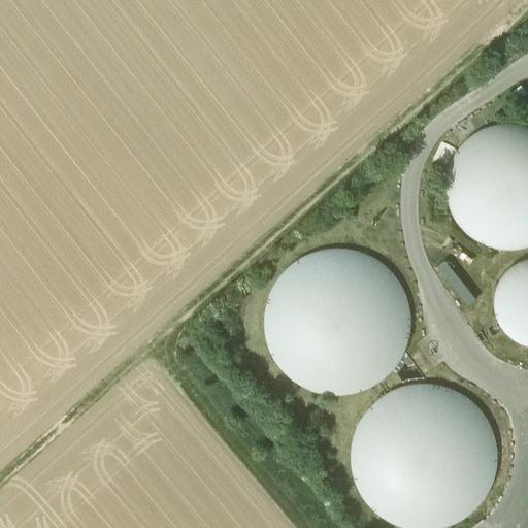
[(527,127),(507,124),(484,129),(463,142),(450,163),(446,187),(450,211),(464,232),(485,245),(508,250),(527,245),(527,127)]
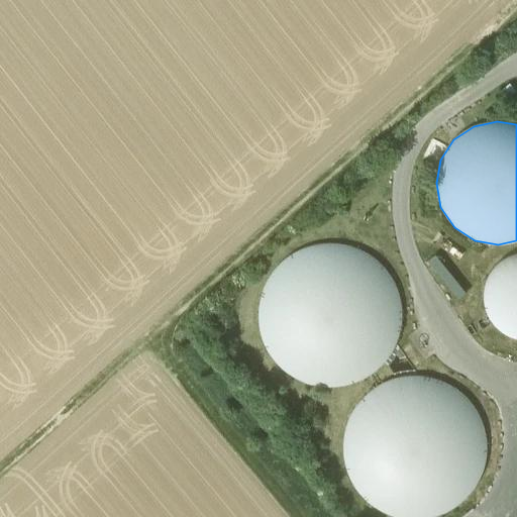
[(300,250),(281,264),(266,282),(259,304),(259,327),(266,349),(281,369),(301,382),(323,387),(347,385),(369,376),(386,359),(397,339),(401,316),(397,293),(386,272),(369,255),(346,246),(323,244),(300,250)]
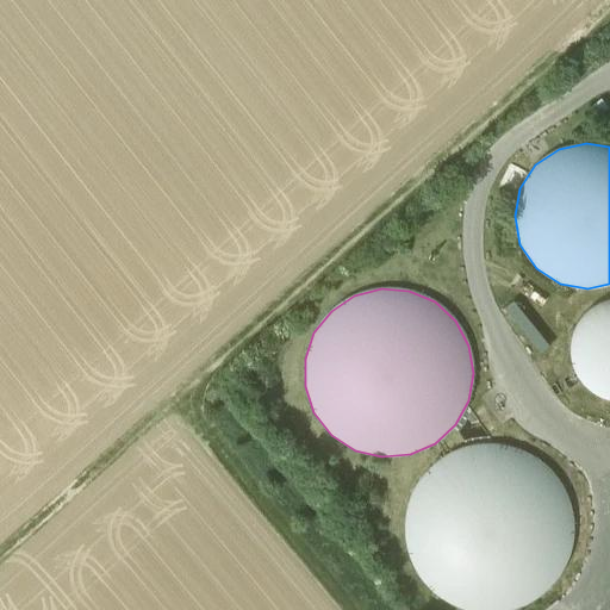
[(609,299),(601,302),(584,312),(573,330),(570,349),(573,369),(585,386),(602,397),(609,398),(609,299)]
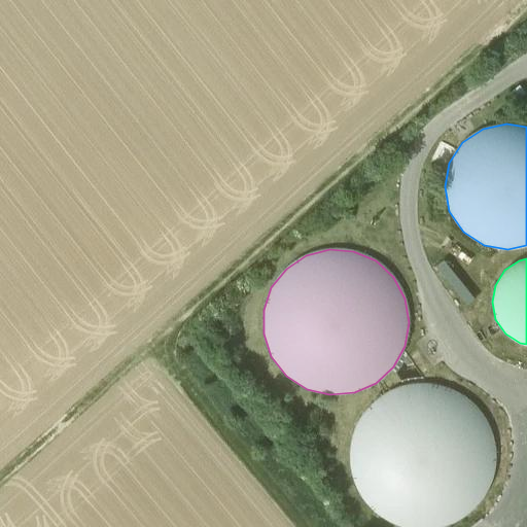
[(475,299),(443,259),(435,266),(466,305),(475,299)]
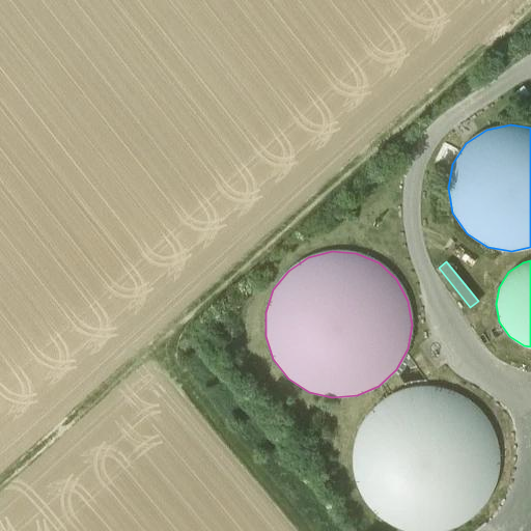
[(407,389),(383,400),(365,418),(354,442),(352,468),(359,492),(373,513),(394,528),(407,530),(447,530),(468,521),(486,503),(497,479),(499,454),(493,429),(478,409),(456,394),(431,387),(407,389)]
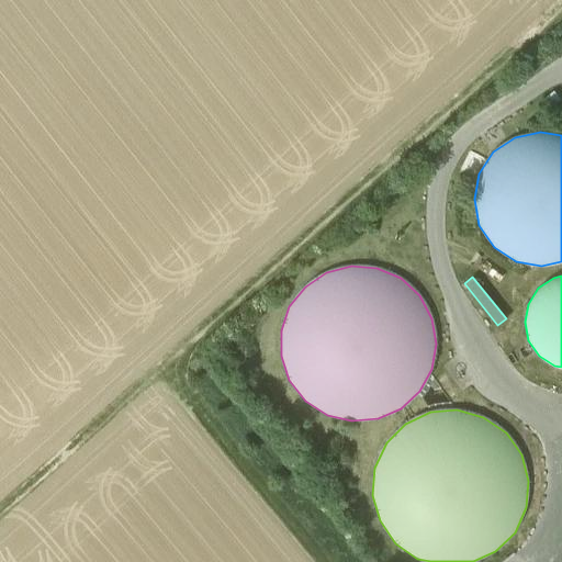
All buildings are outlined.
